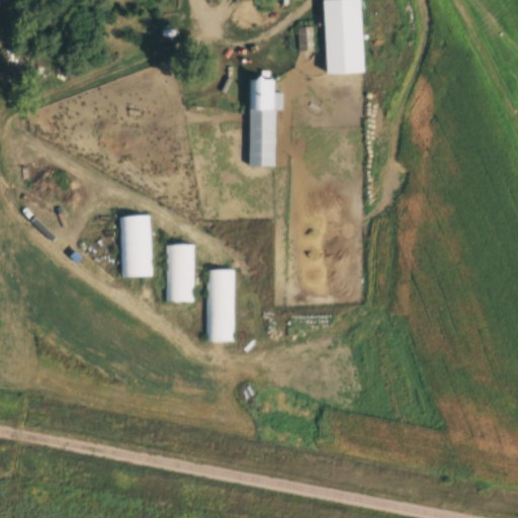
[(324,0),(326,73),(364,72),(361,0),(324,0)]
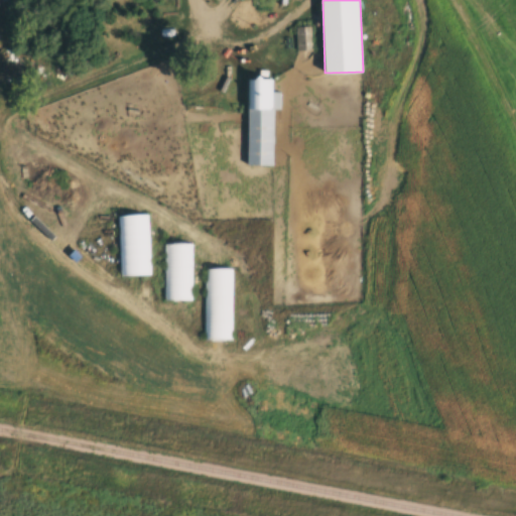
[(248,77),(247,164),(272,164),(273,77),(248,77)]
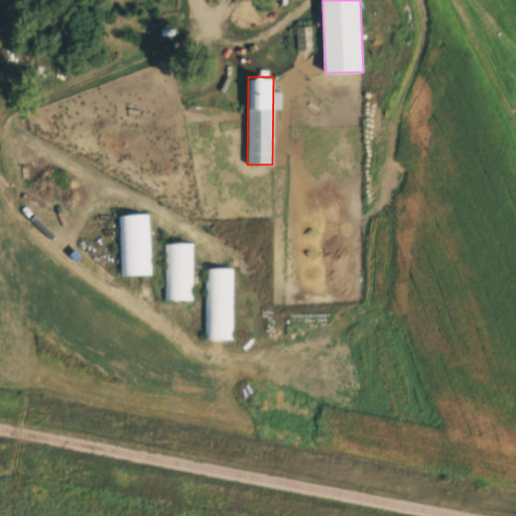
[(119,275),(149,275),(148,214),(118,214),(119,275)]
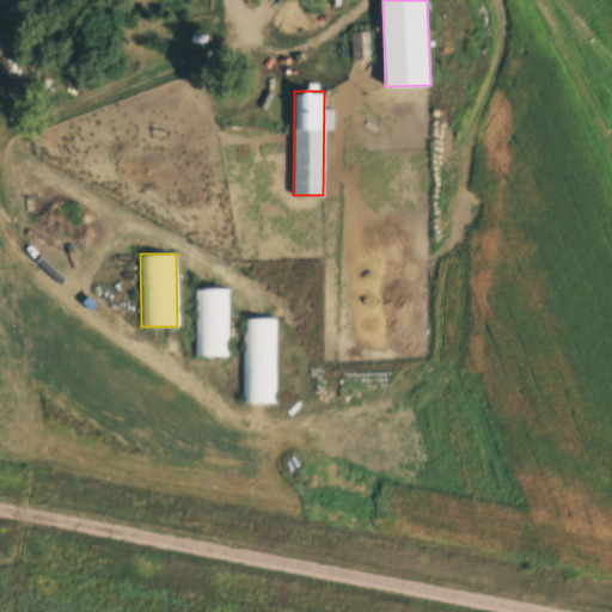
[(226,355),(226,287),(195,287),(195,355),(226,355)]
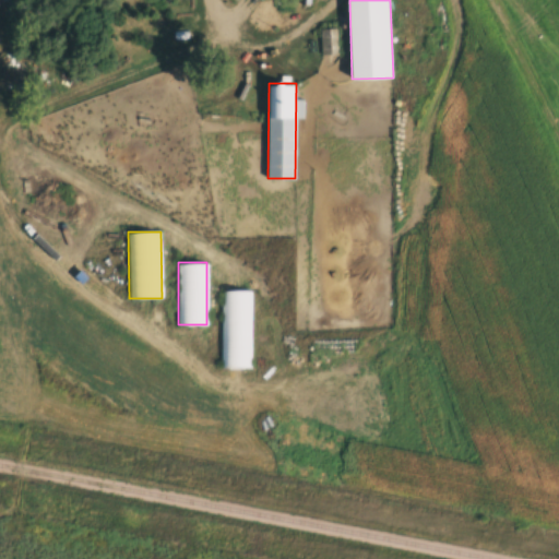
[(221,290),(221,368),(250,368),(250,290),(221,290)]
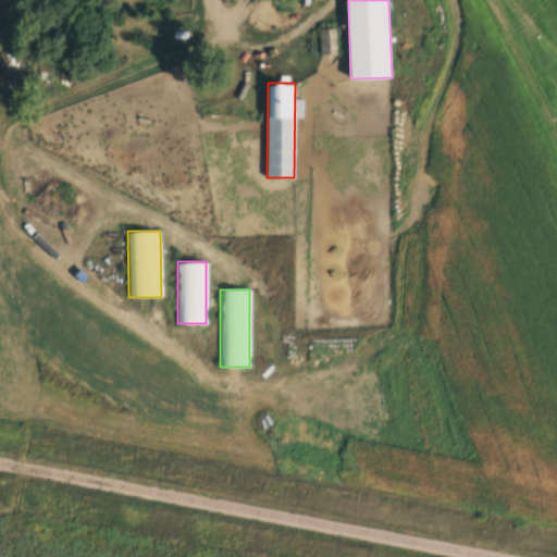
All buildings are outlined.
